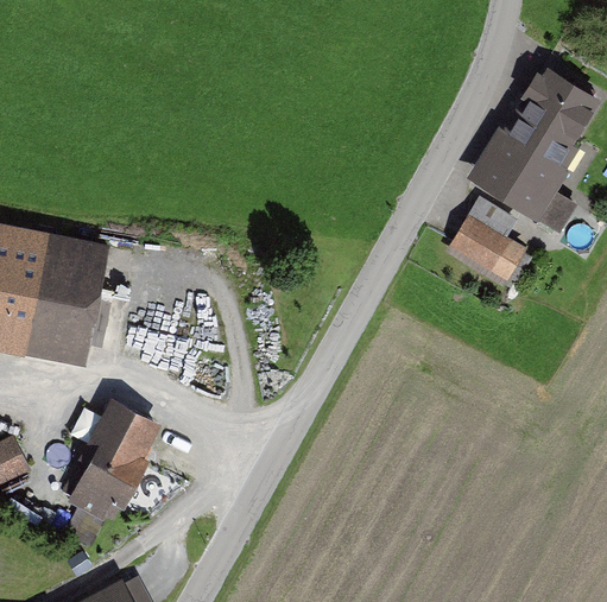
[(589,109),(531,70),(461,176),(550,235),(567,210),(548,198),(575,157),(563,149),(589,109)]
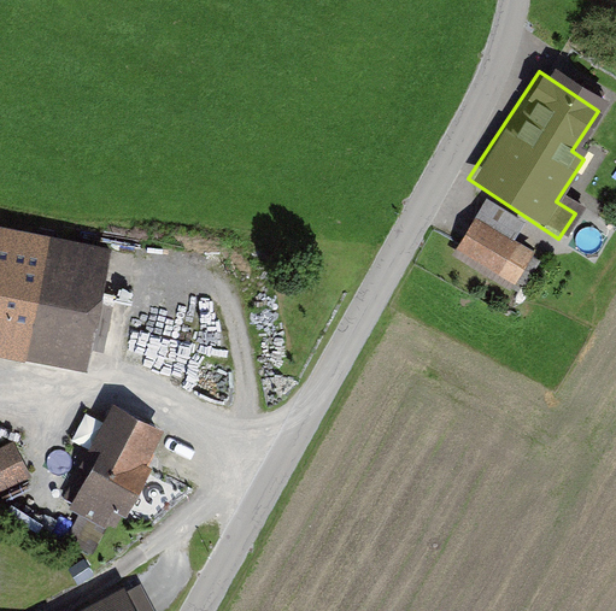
[(533,256),(474,221),(456,252),(515,287),(533,256)]
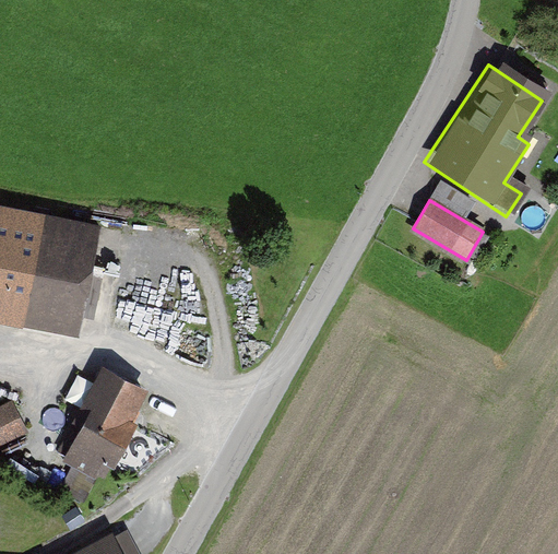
[(101,226),(0,205),(0,321),(79,338),(101,226)]
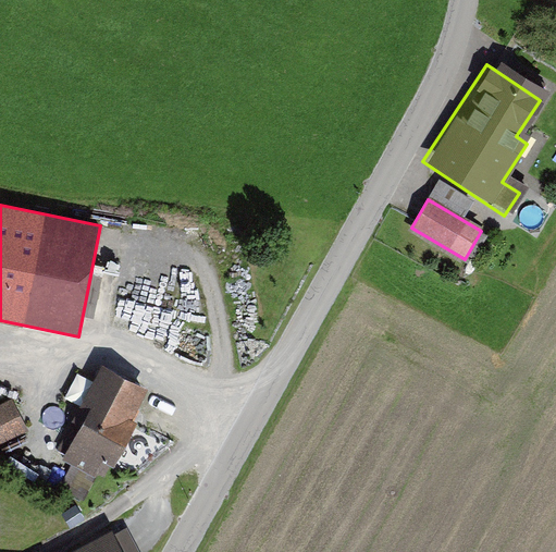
[(148,389),(104,366),(56,457),(95,478),(103,463),(113,468),(137,422),(132,420),(148,389)]
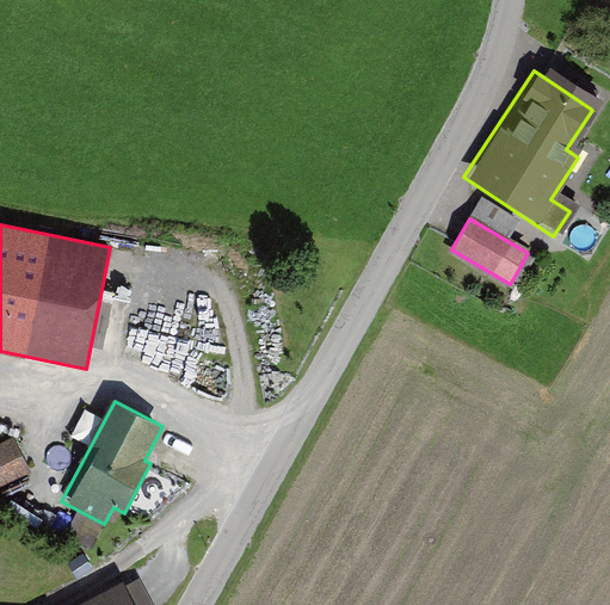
[(13,442),(0,448),(0,492),(30,477),(13,442)]
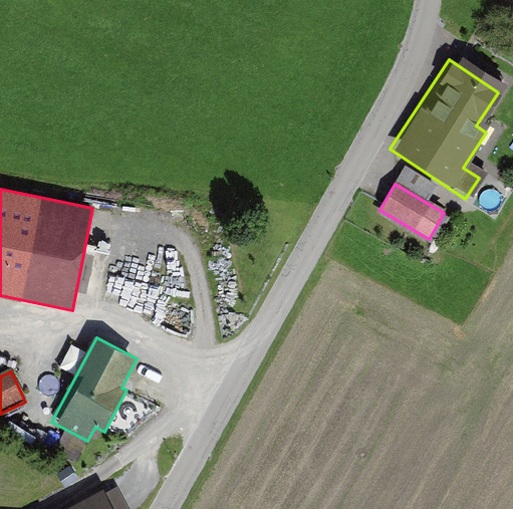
[(98,508),(92,497),(71,508),(98,508)]
